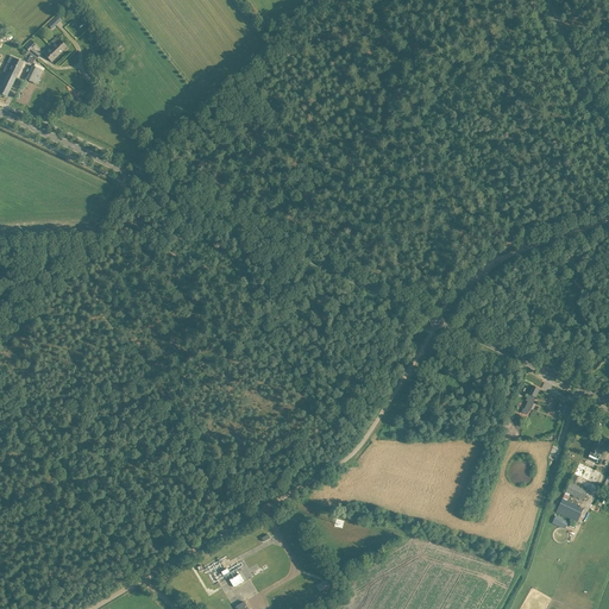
[(68,10),(74,16),(79,12),(73,5),(68,10)]
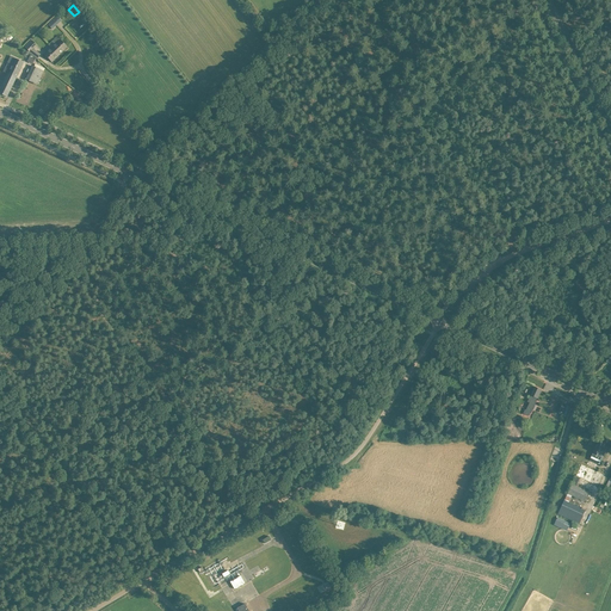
[(47,24),(53,29),(62,20),(57,16),(47,24)]
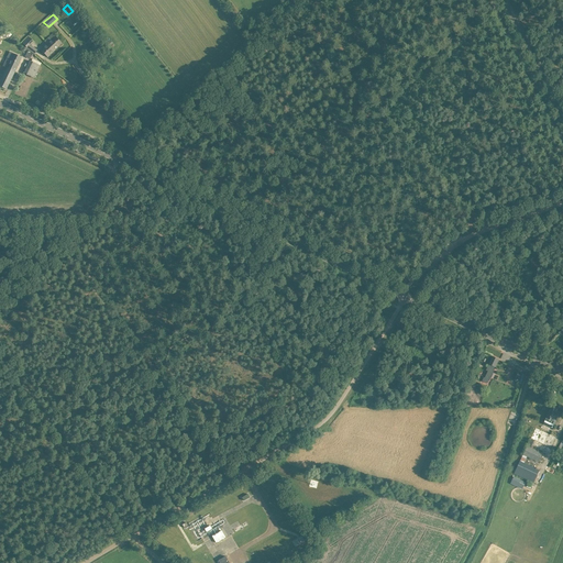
[(47,43),(46,43),(54,51),(62,44),(53,34),(45,41),(47,43)]
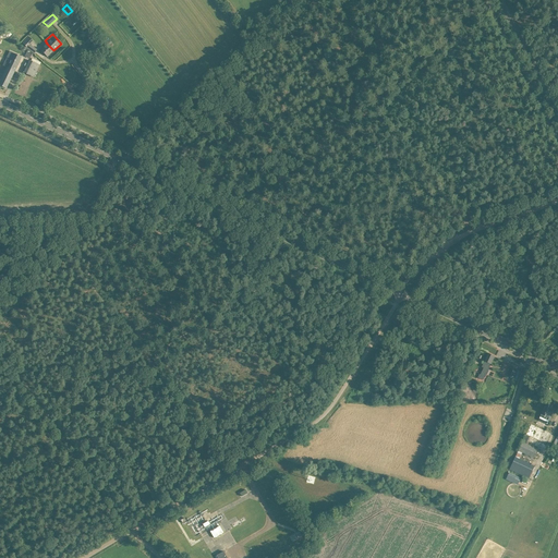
[(32,51),(35,48),(31,44),(33,41),(28,37),(23,44),(32,51)]
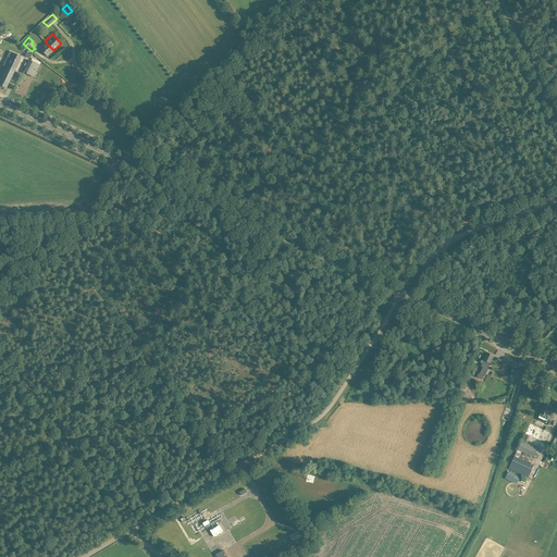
[(47,57),(53,50),(46,42),(39,49),(47,57)]
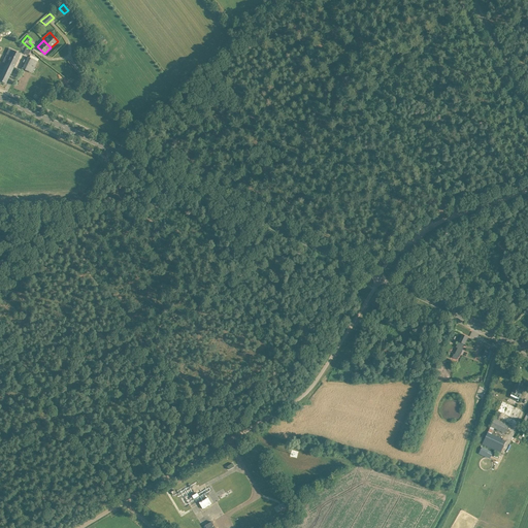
[(7,54),(3,62),(13,67),(21,54),(12,51),(10,56),(7,54)]
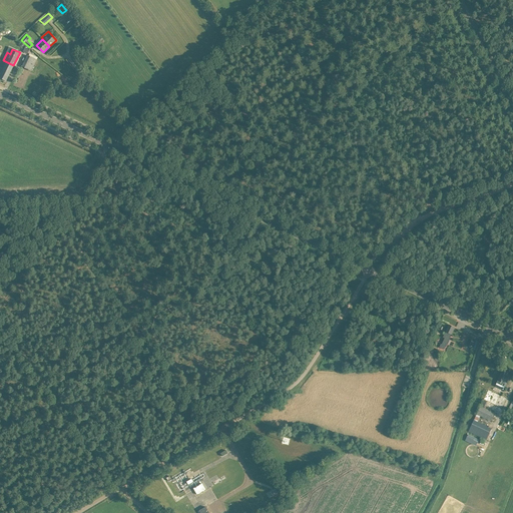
[(28,56),(22,67),(31,71),(36,60),(28,56)]
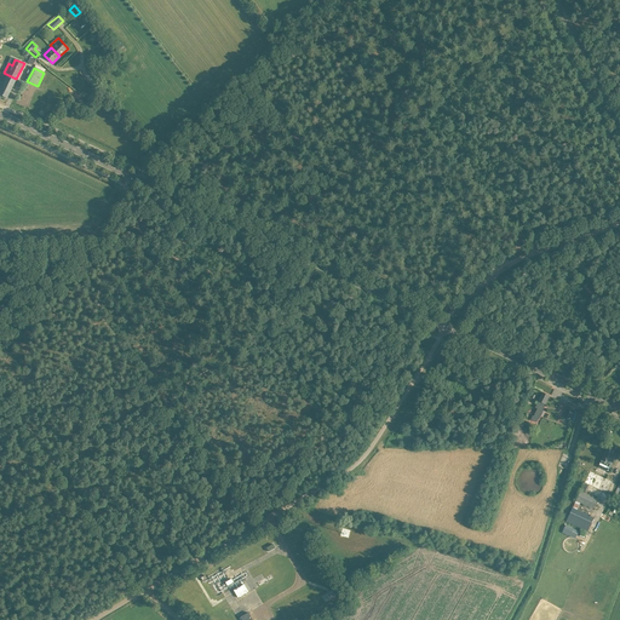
[(16,79),(4,73),(0,79),(0,86),(1,87),(0,89),(0,95),(7,98),(16,79)]
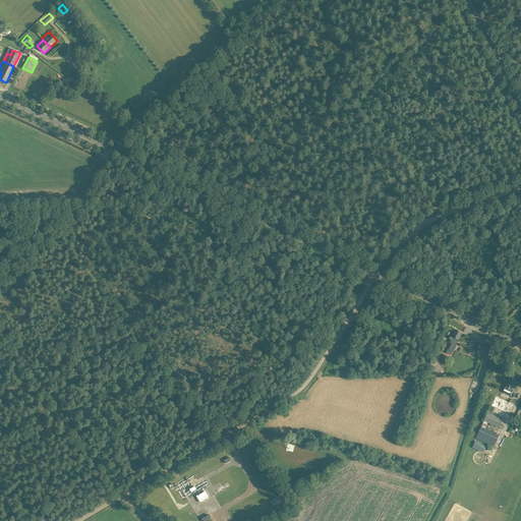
[(67,83),(64,85),(72,96),(76,92),(72,88),(71,89),(67,83)]
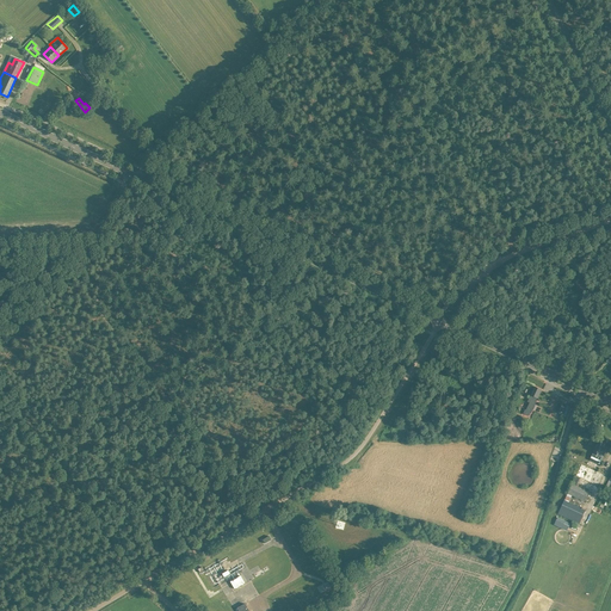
[(530,403),(526,411),(530,413),(531,413),(534,409),(536,406),(535,405),(537,401),(536,401),(537,399),(539,395),(542,389),(535,387),(532,392),(528,402),(530,403)]
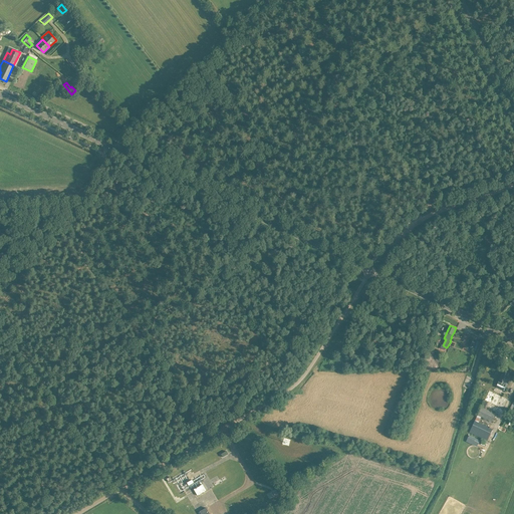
[(468,340),(466,346),(467,346),(474,348),(477,338),(471,336),(469,341),(468,340)]
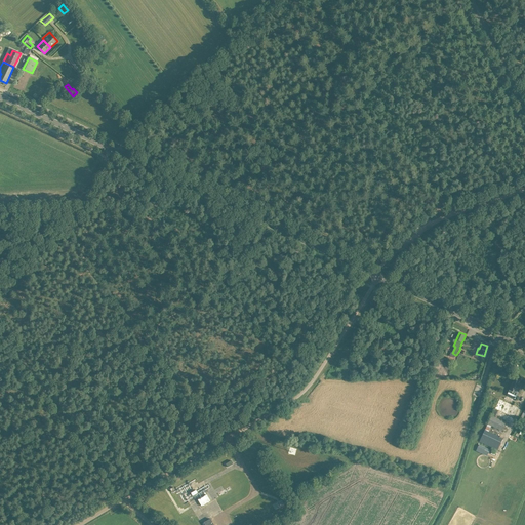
[(515,379),(509,392),(517,396),(520,389),(521,390),(523,387),(521,386),(522,385),(519,384),(519,382),(520,381),(518,381),(518,380),(516,379),(516,380),(515,379)]
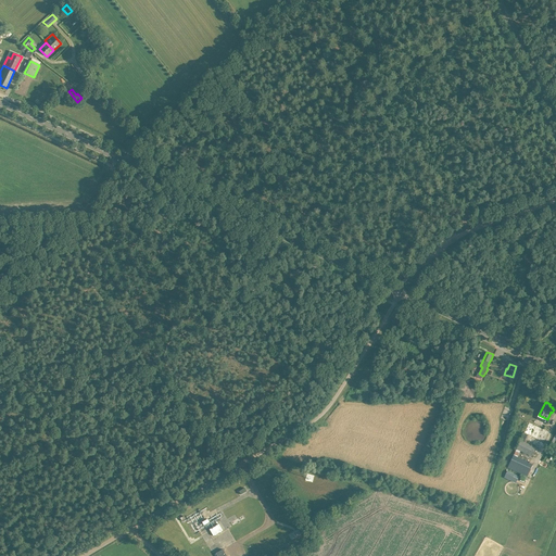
[(529,424),(525,433),(544,443),(548,432),(529,424)]
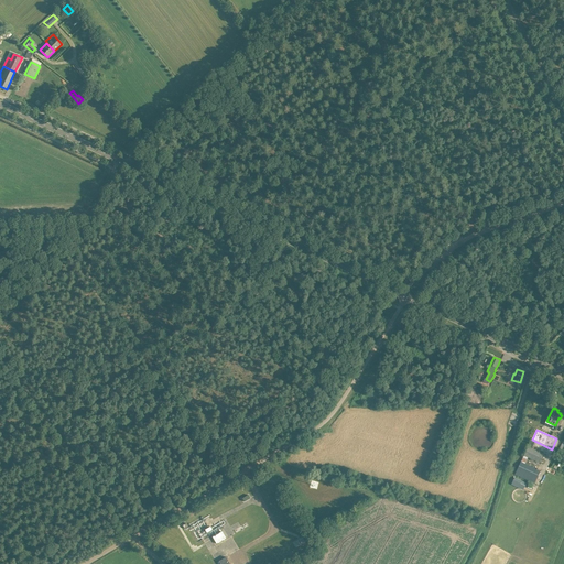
[(529,447),(524,456),(528,457),(540,463),(543,454),(529,447)]
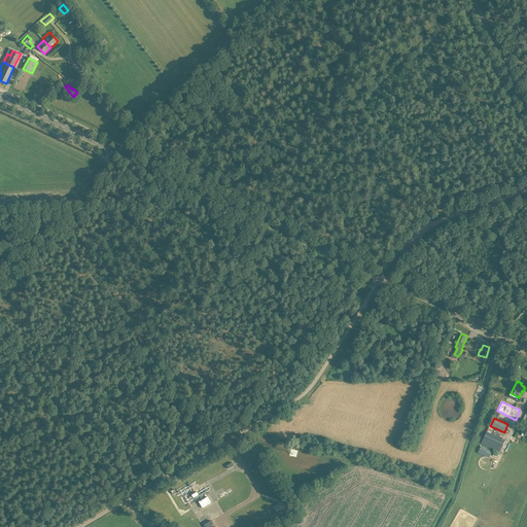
[(487,432),(482,444),(499,452),(504,441),(487,432)]
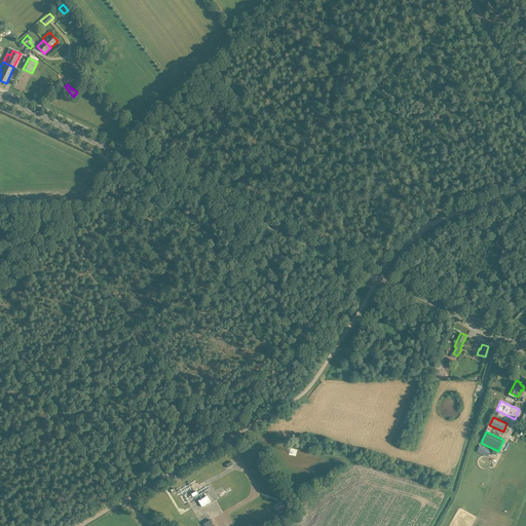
[(492,460),(490,466),(499,470),(503,461),(497,458),(496,461),(492,460)]
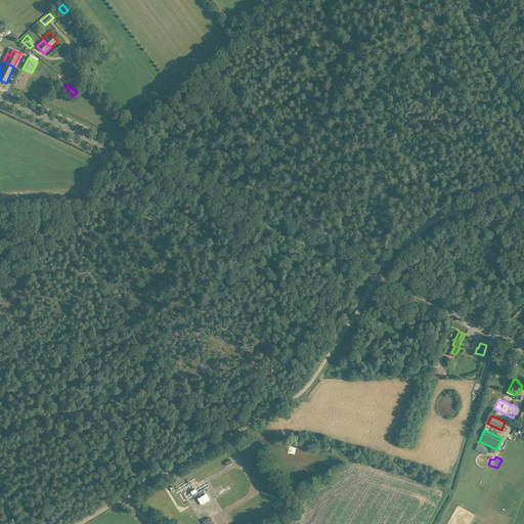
[(206,493),(198,498),(201,505),(210,499),(206,493)]
